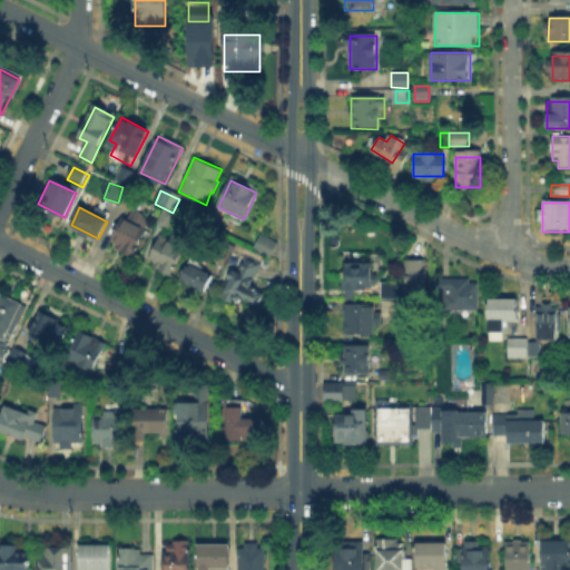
[(124,218),(146,231),(134,256),(110,245),(124,218)]
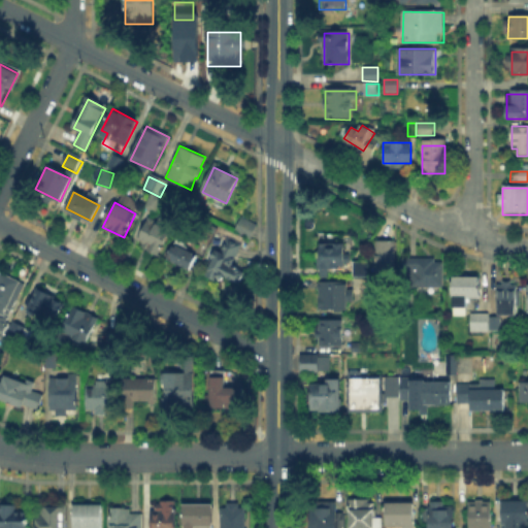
[(149,218),(170,228),(159,256),(146,250),(149,244),(137,239),(149,218)]
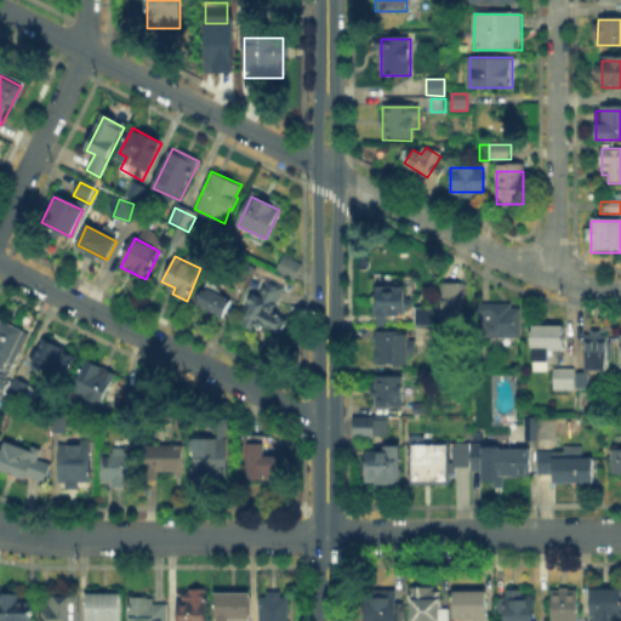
[(278,274),(288,258),(303,267),(294,284),(278,274)]
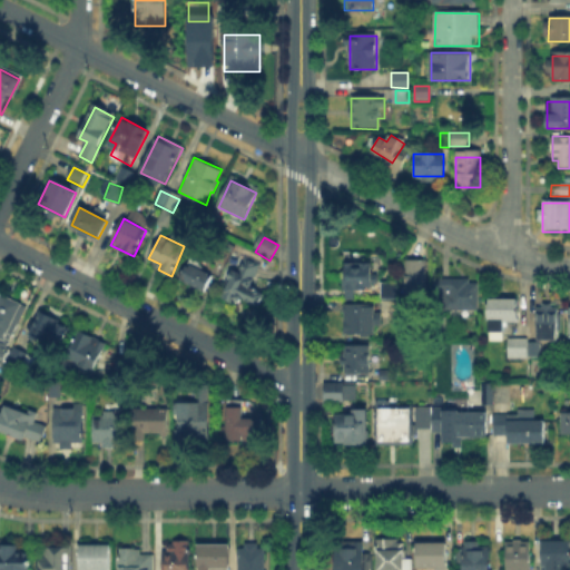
[(244,256),(262,264),(251,288),(263,294),(257,305),(244,300),(242,305),(225,297),(244,256)]
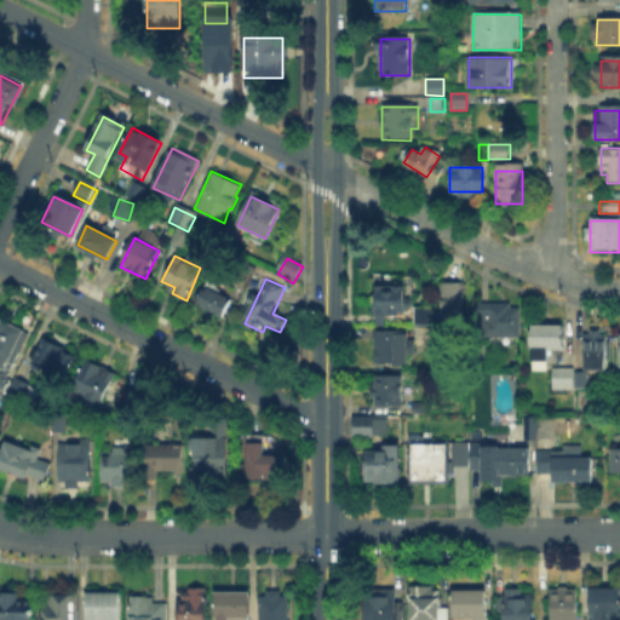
[(460,280),(460,313),(437,313),(437,280),(460,280)]
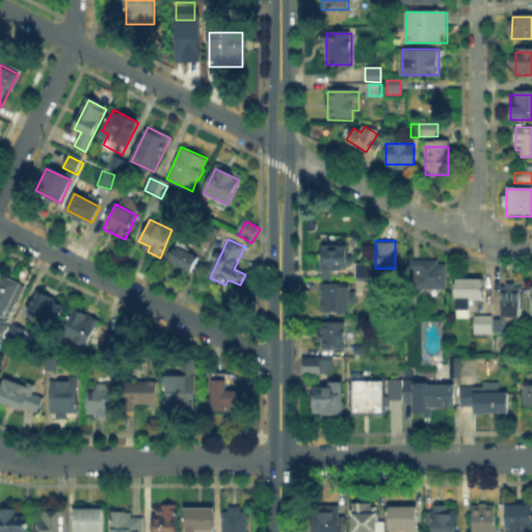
[(178,242),(197,253),(194,258),(198,260),(191,272),(168,260),(178,242)]
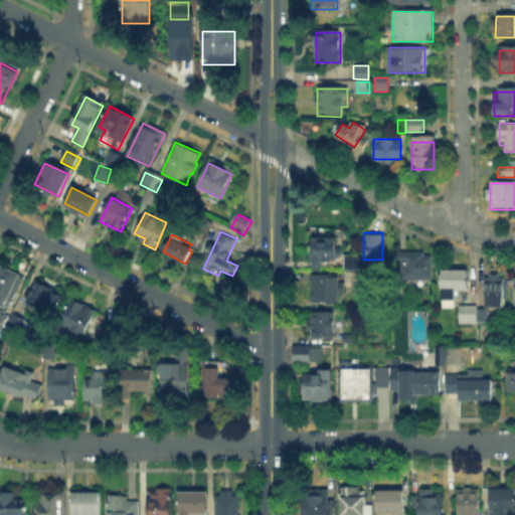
[(309,235),(332,235),(332,261),(308,260),(309,235)]
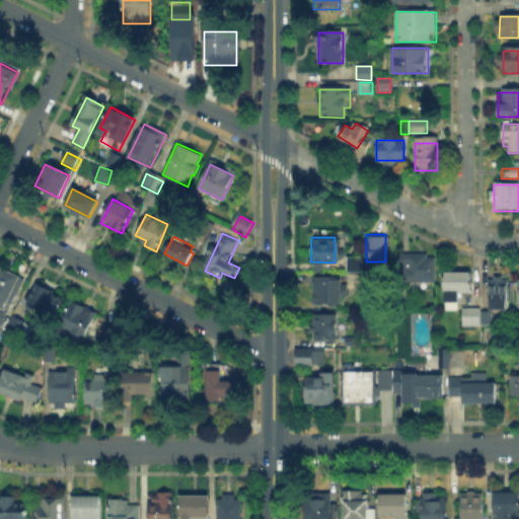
[(343,255),(359,254),(359,270),(343,270),(343,255)]
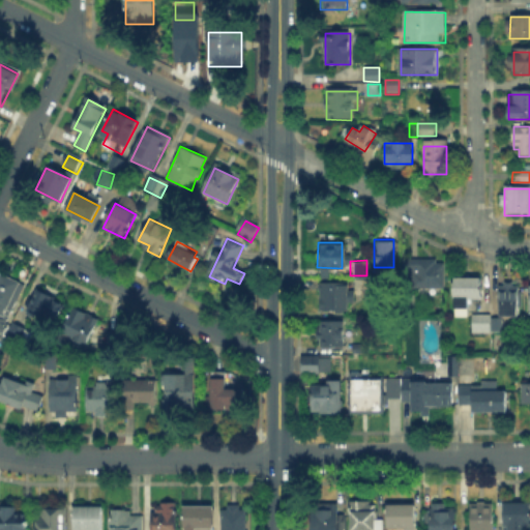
[(404,275),(404,261),(445,261),(445,289),(413,289),(413,275),(404,275)]
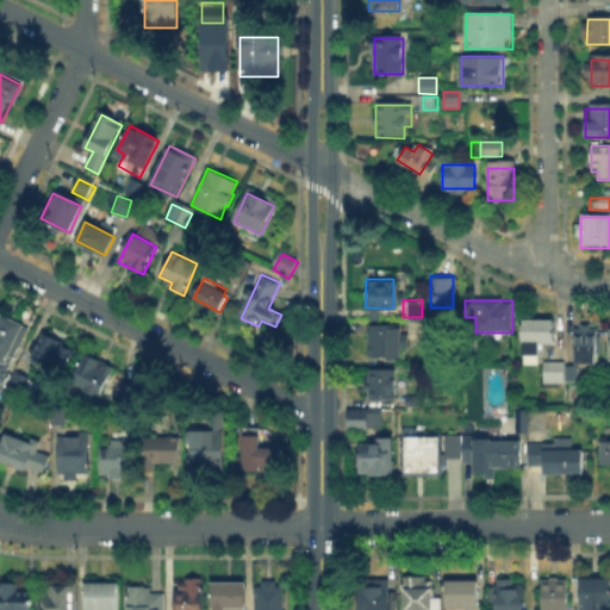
[(0,387),(0,316),(29,330),(6,375),(0,387)]
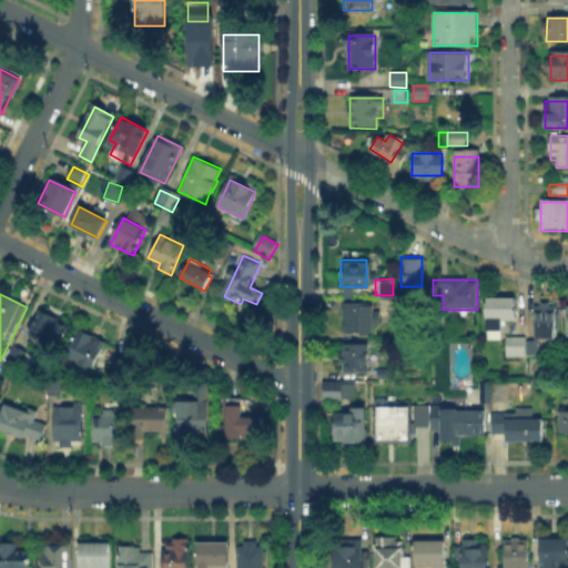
[(515,300),(515,323),(501,323),(501,337),(488,337),(488,298),(515,300)]
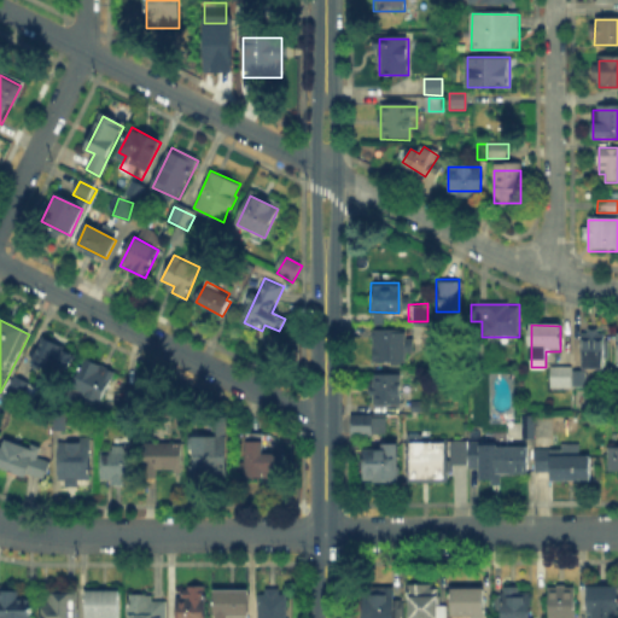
[(407,333),(407,338),(414,338),(414,362),(373,362),(373,333),(407,333)]
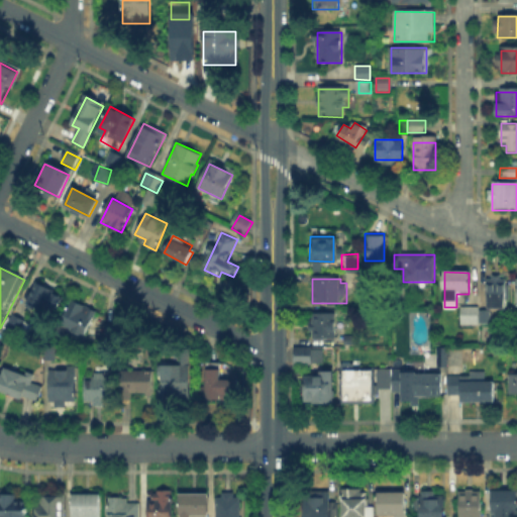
[(491,311),(491,310),(488,310),(488,279),(508,279),(508,311),(491,311)]
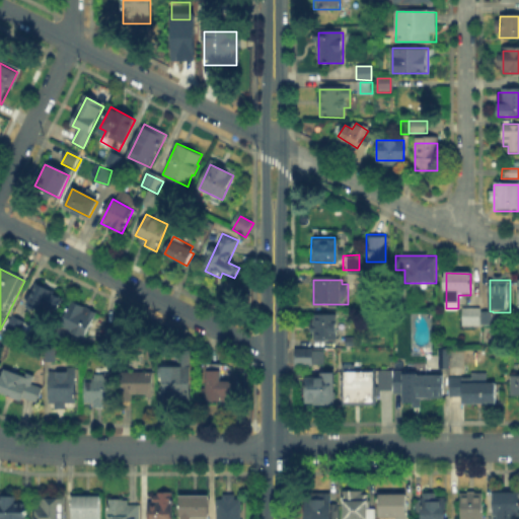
[(39,286),(63,299),(56,312),(44,306),(40,313),(27,307),(39,286)]
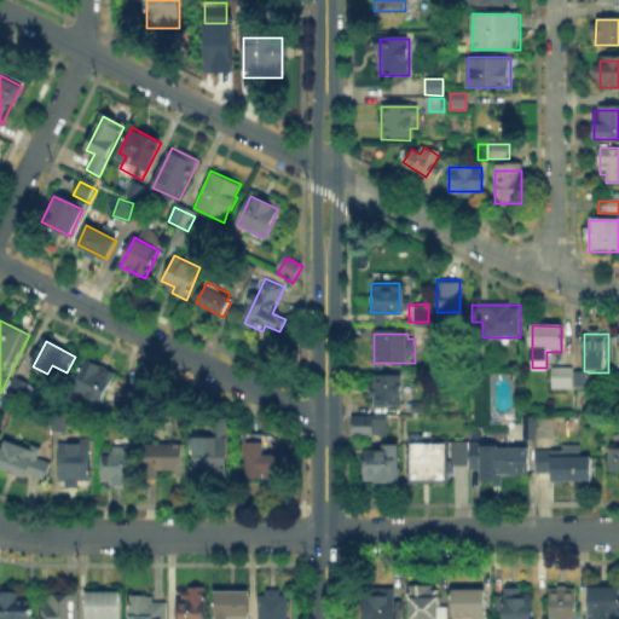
[(469,363),(469,346),(482,346),(482,363),(469,363)]
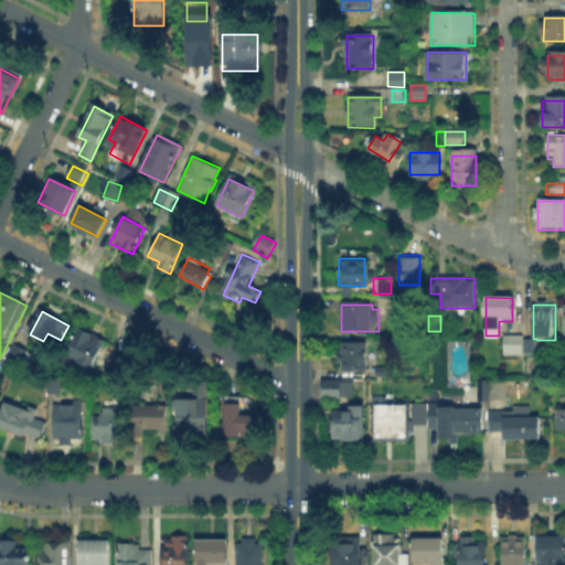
[(80,336),(76,333),(80,328),(106,343),(91,370),(77,362),(73,371),(63,365),(80,336)]
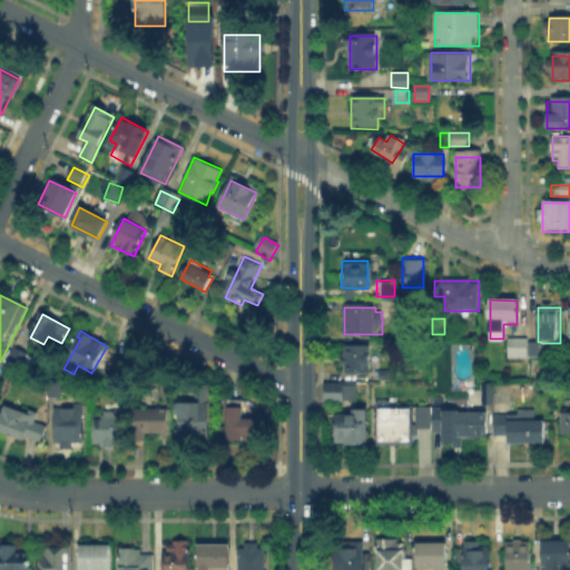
[(529,342),(529,359),(509,359),(509,342),(529,342)]
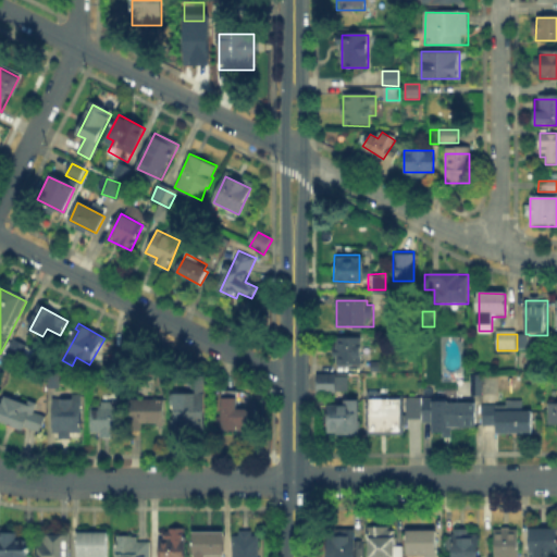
[(525,334),(529,334),(529,350),(517,350),(517,334),(525,334)]
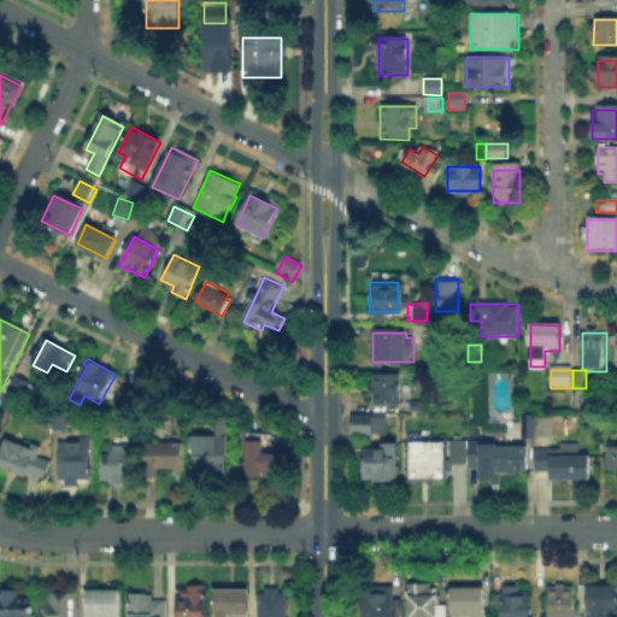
[(371,406),(371,372),(401,372),(401,406),(371,406)]
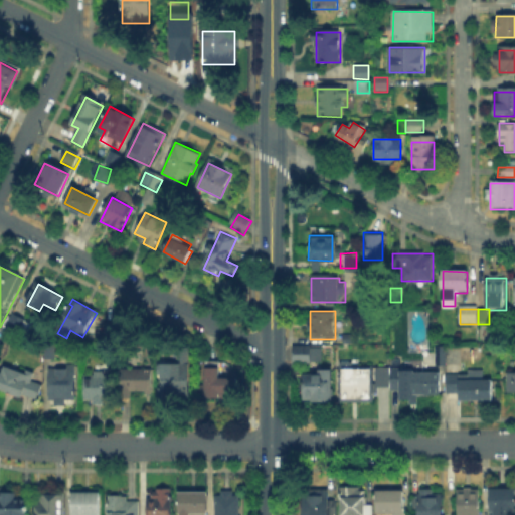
[(13,315),(26,321),(20,334),(8,328),(13,315)]
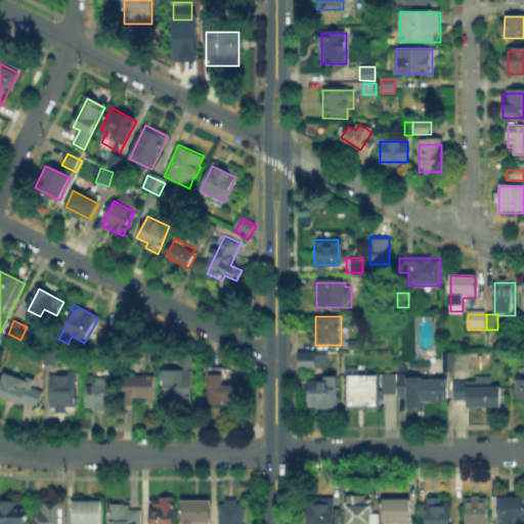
[(347,352),(347,342),(360,342),(360,352),(347,352)]
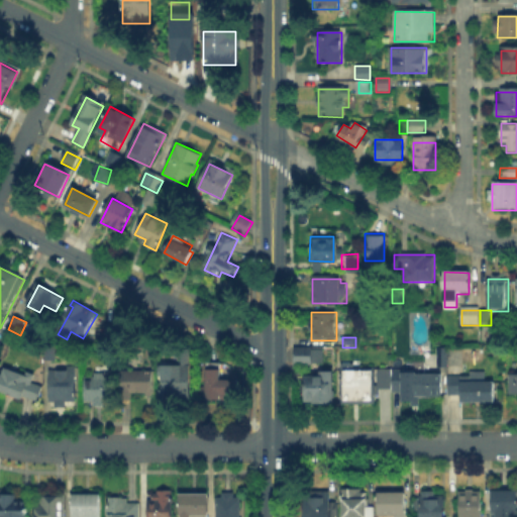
[(312,347),(312,350),(323,351),(323,362),(312,362),(312,372),(295,372),(295,347),(312,347)]
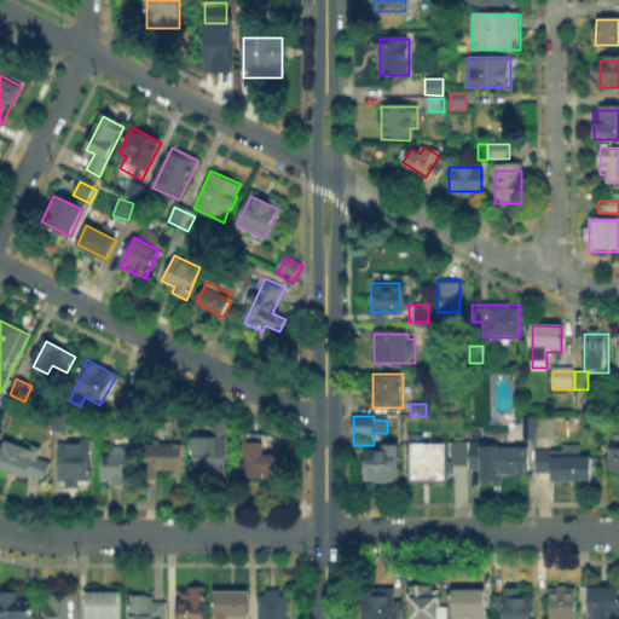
[(212,434),(212,420),(225,420),(225,434),(212,434)]
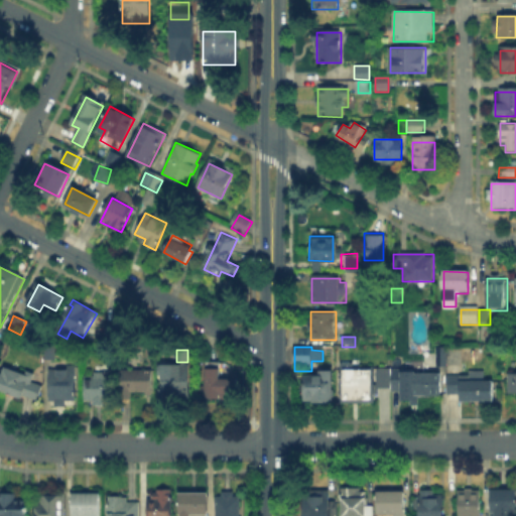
[(191,360),(191,351),(200,351),(200,360),(191,360)]
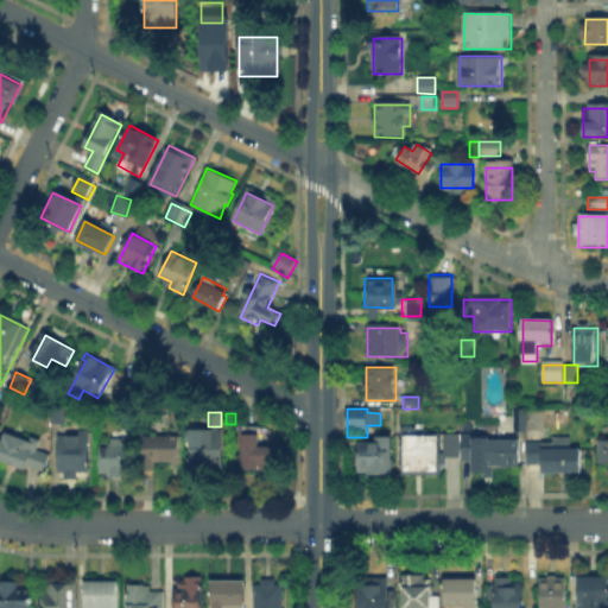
[(512,430),(512,413),(524,413),(524,430),(512,430)]
